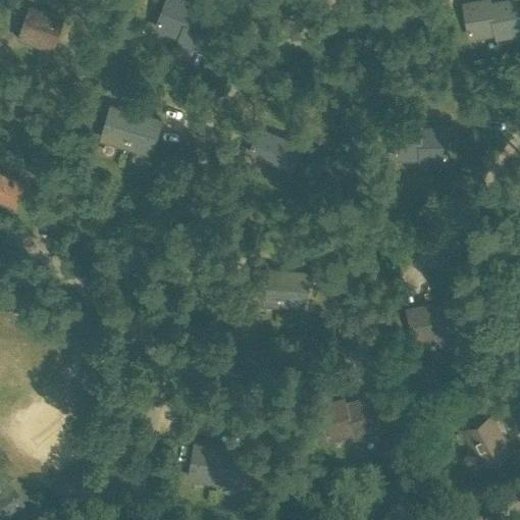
[(177,0),(164,0),(153,29),(158,31),(167,34),(169,30),(179,34),(189,10),(191,5),(177,0)]
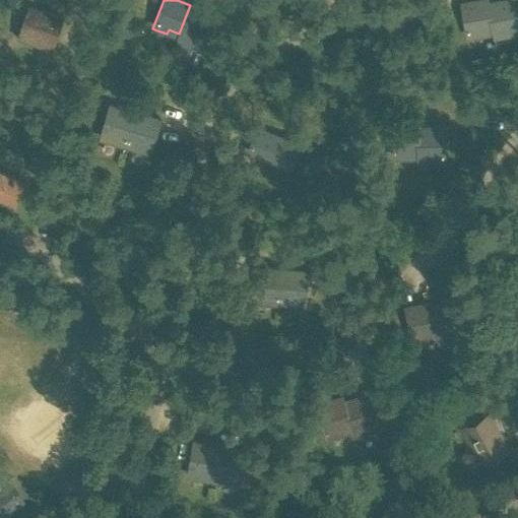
[(486,0),(483,0),(460,4),(466,39),(471,39),(481,37),(480,31),(492,29),(487,5),(486,0)]
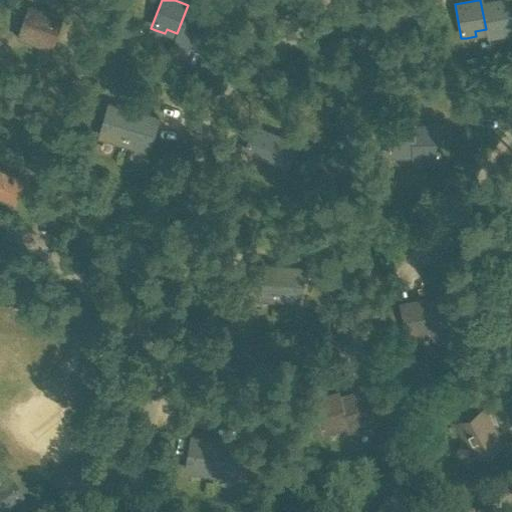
[(511,30),(506,0),(481,5),(486,29),(486,34),(497,32),(498,37),(508,35),(511,34),(511,30)]
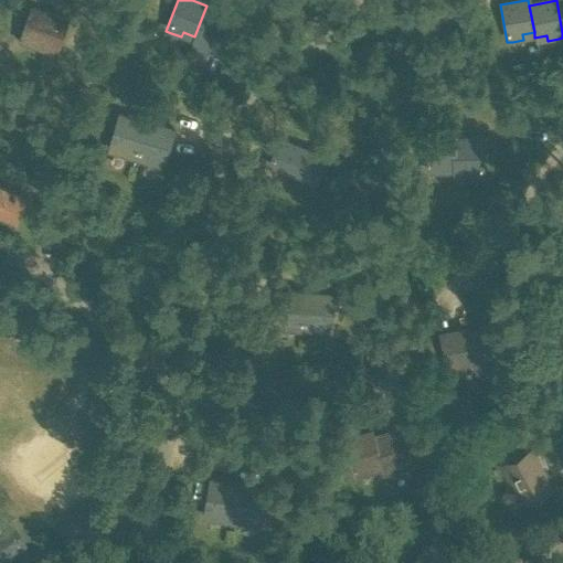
[(18,45),(56,59),(68,22),(31,10),(18,45)]
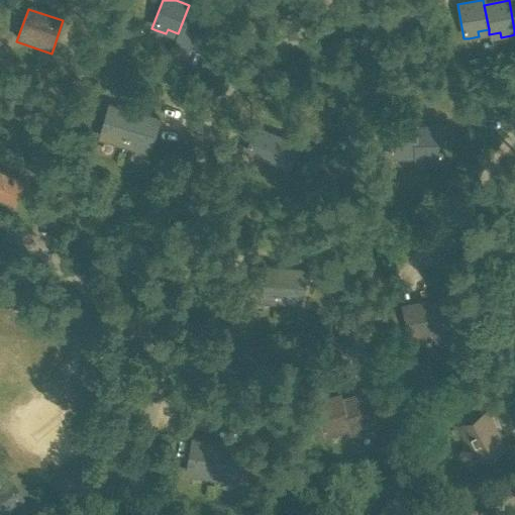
[(178,33),(176,37),(186,41),(184,46),(193,50),(198,52),(211,19),(187,10),(178,33)]
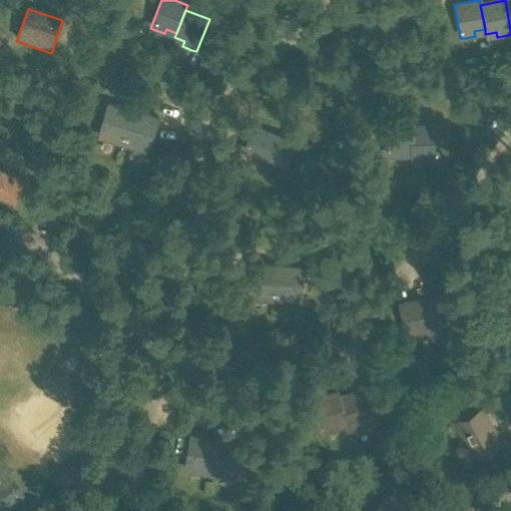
[(101,125),(97,139),(98,139),(119,145),(121,146),(131,112),(107,104),(105,113),(101,125)]
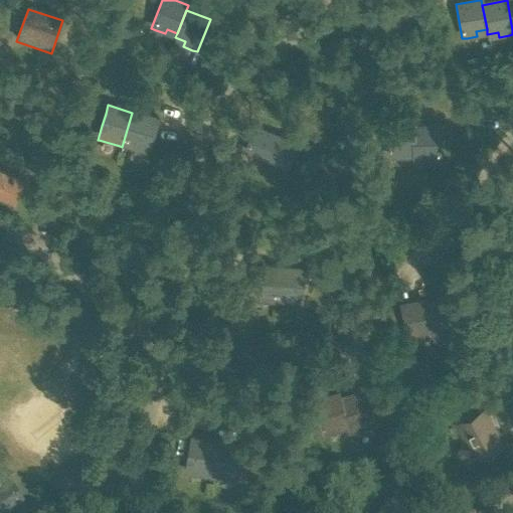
[(132,113),(122,147),(124,147),(145,154),(146,154),(150,140),(154,129),(156,120),(132,113)]
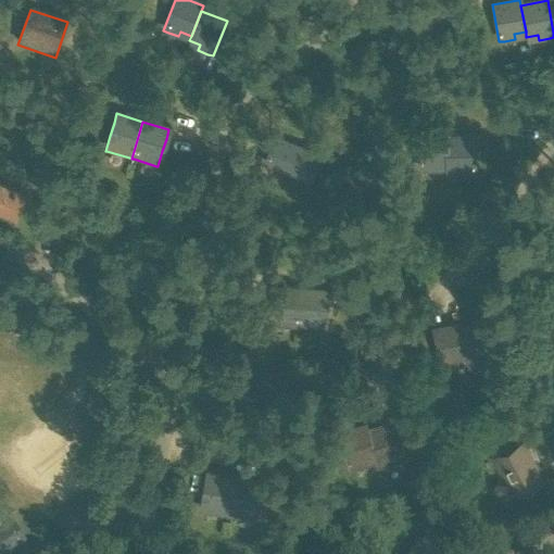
[(445,166),(445,138),(445,133),(417,134),(418,172),(436,172),(436,166),(445,166)]
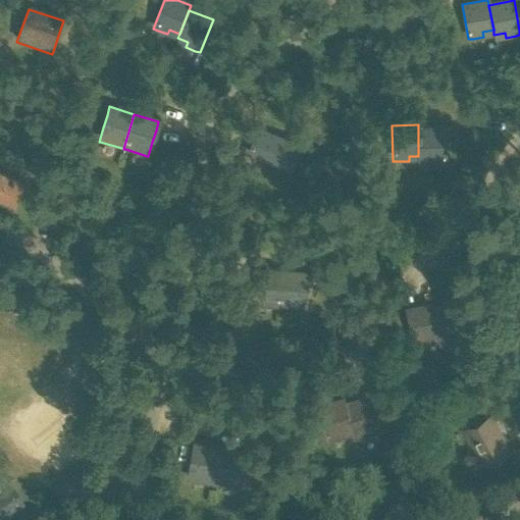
[(445,130),(418,130),(418,155),(418,160),(429,160),(429,165),(439,165),(445,165),(445,130)]
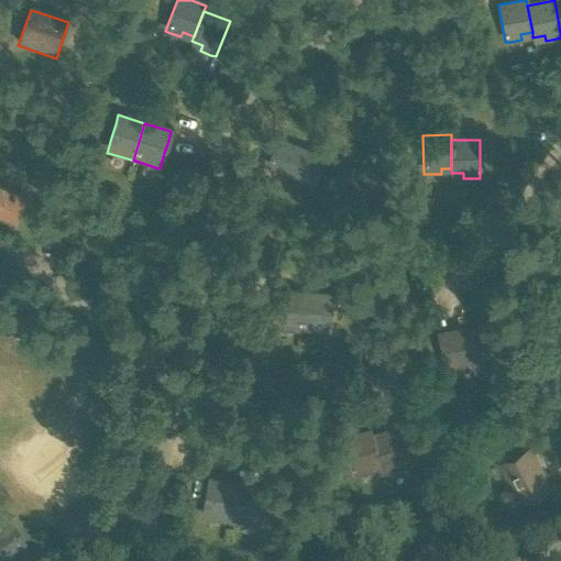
[(266,167),(312,185),(322,158),(277,141),(266,167)]
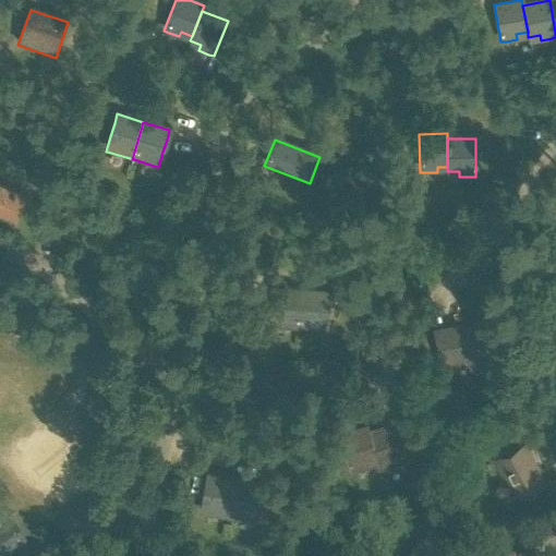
[(0,217),(13,224),(24,197),(0,186),(0,217)]
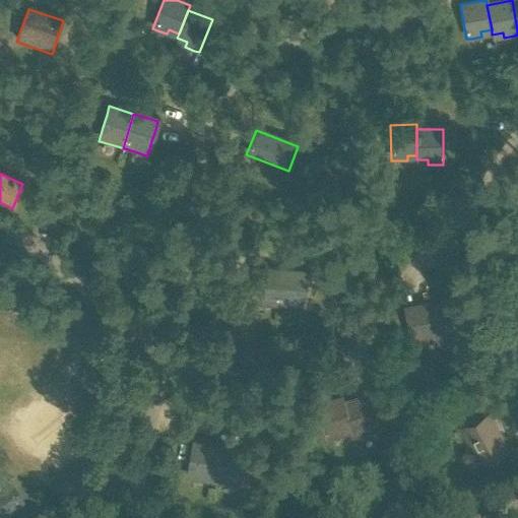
[(262,307),(277,308),(281,269),(254,267),(249,305),(262,307)]
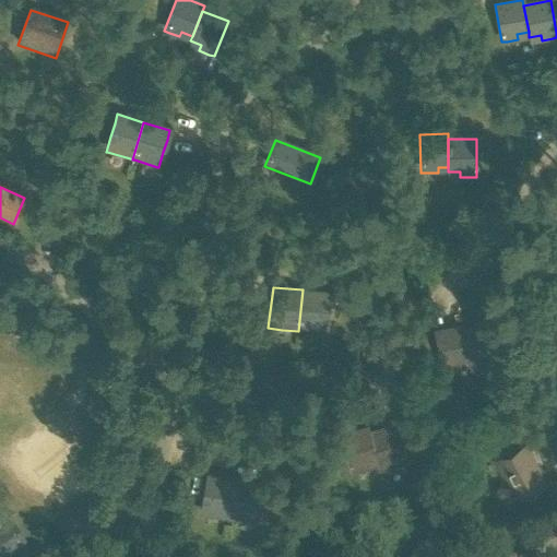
[(303,289),(298,331),(329,333),(332,293),(303,289)]
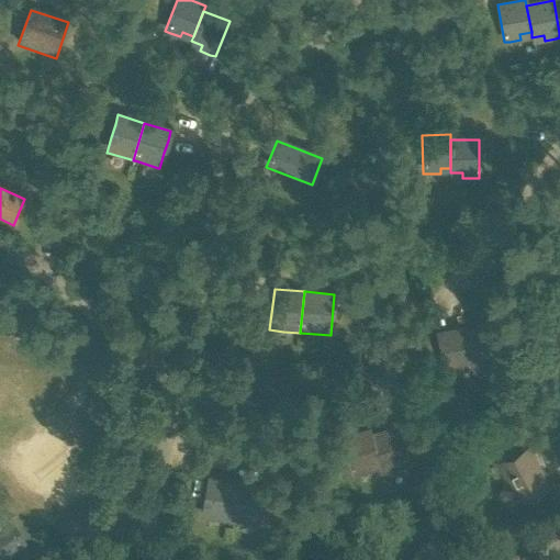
[(470,361),(466,334),(465,328),(437,334),(445,372),(461,369),(460,364),(470,361)]
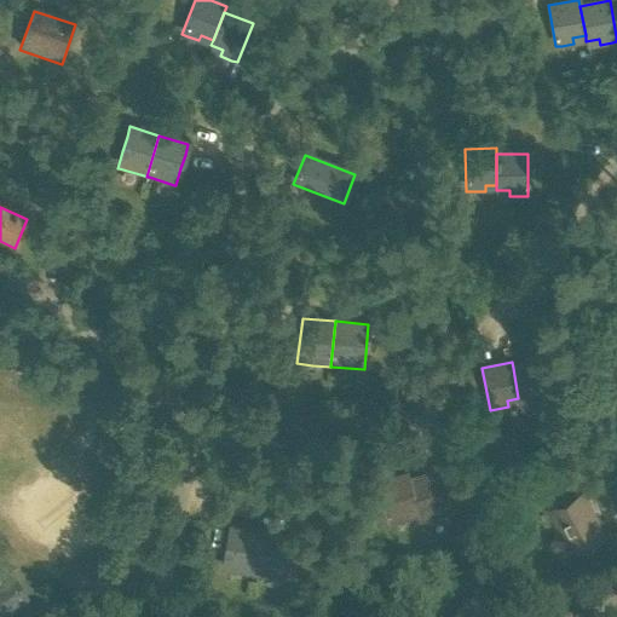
[(543,362),(513,368),(519,397),(520,403),(532,401),(534,407),(546,404),(552,403),(543,362)]
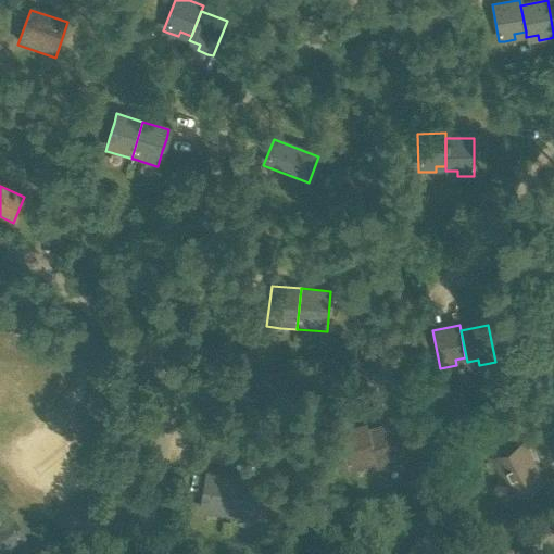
[(392,424),(366,431),(374,457),(375,463),(387,460),(388,464),(399,461),(403,460),(392,424)]
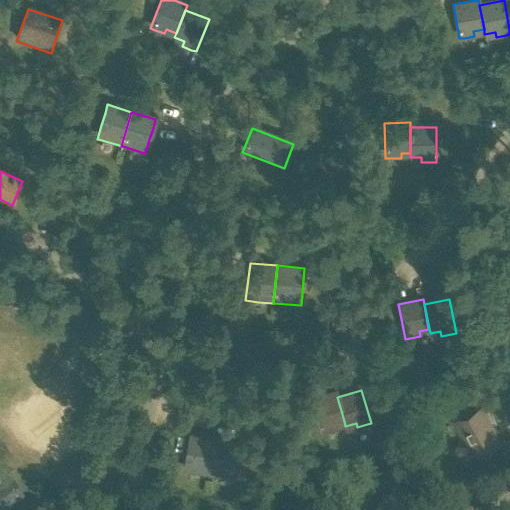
[(343,422),(337,397),(335,393),(311,400),(321,434),(336,429),(335,424),(343,422)]
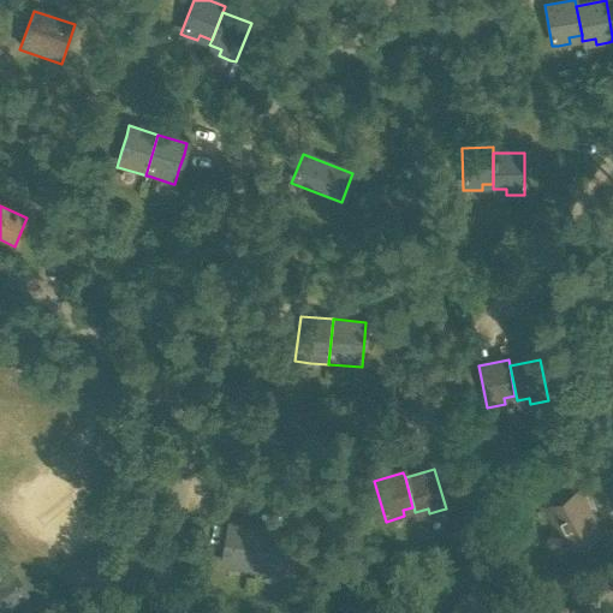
[(578,492),(541,511),(551,530),(557,527),(558,530),(570,552),(601,535),(578,492)]
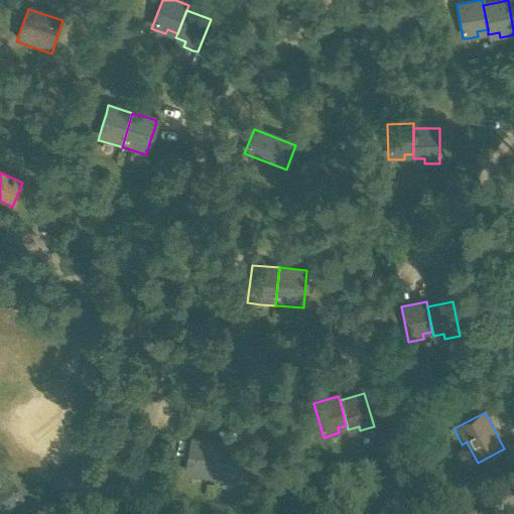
[(184,476),(211,481),(217,442),(191,438),(184,476)]
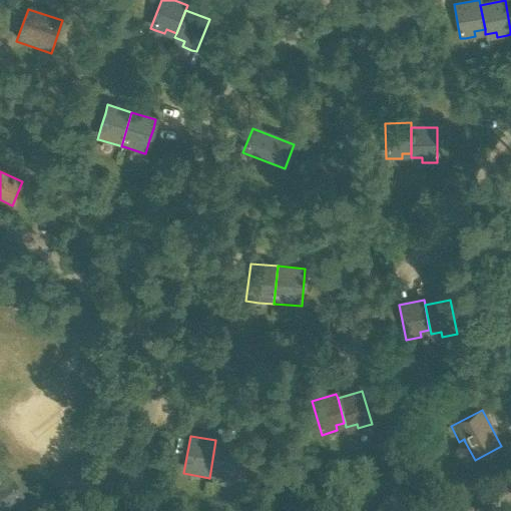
[(215,440),(209,478),(236,482),(241,445),(215,440)]
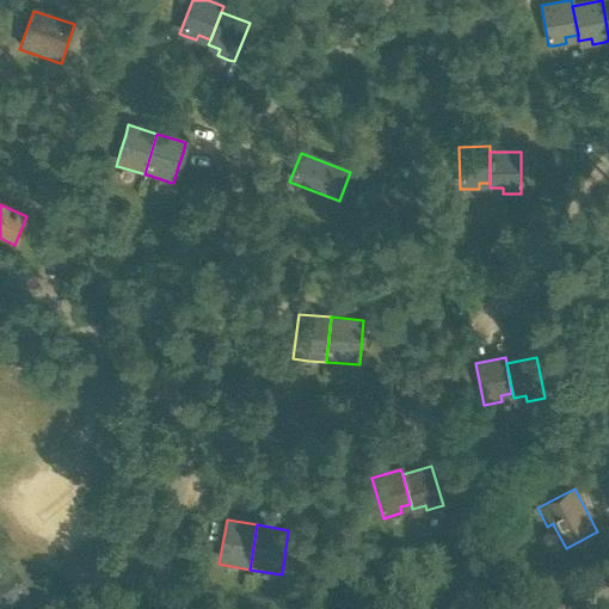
[(484,608),(471,596),(456,608),(484,608)]
